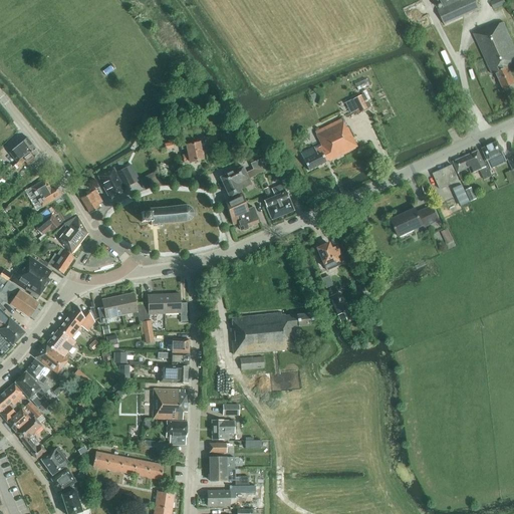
[(433,0),(434,1),(435,0),(440,0),(444,7),(438,10),(444,25),(480,9),(476,0),(433,0)]
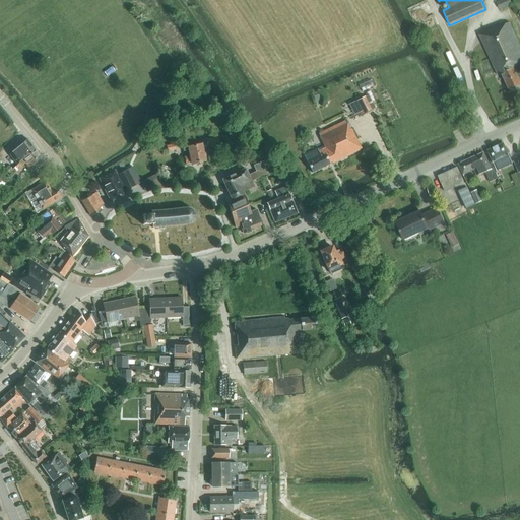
[(500,9),(509,5),(507,0),(501,0),(497,2),(500,9)]
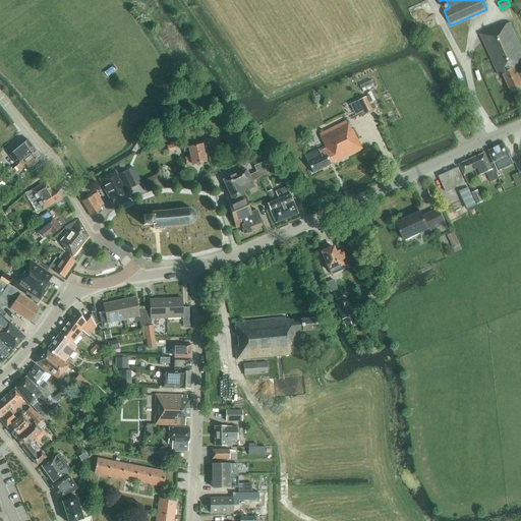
[(520,65),(520,46),(510,22),(501,26),(500,25),(479,35),(499,75),(503,74),(510,91),(512,90),(513,91),(516,89),(516,88),(520,84),(520,81),(517,74),(519,71),(517,67),(520,65)]
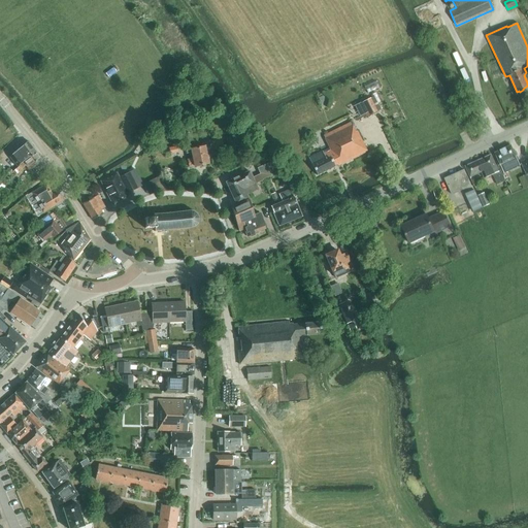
[(105,73),(108,78),(119,71),(114,66),(105,73)]
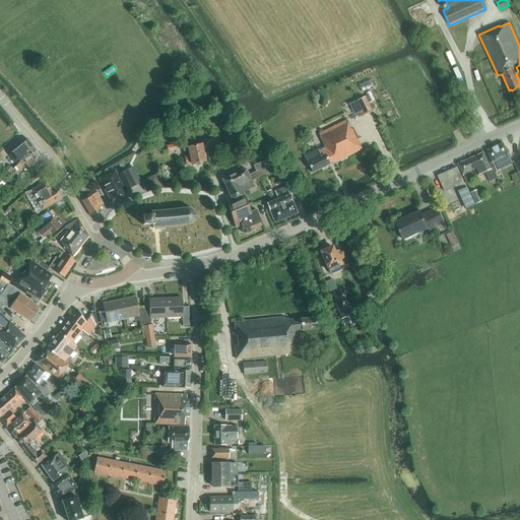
[(368,102),(365,96),(353,103),(354,105),(355,105),(360,114),(361,116),(372,111),(371,108),(374,107),(370,101),(368,102)]
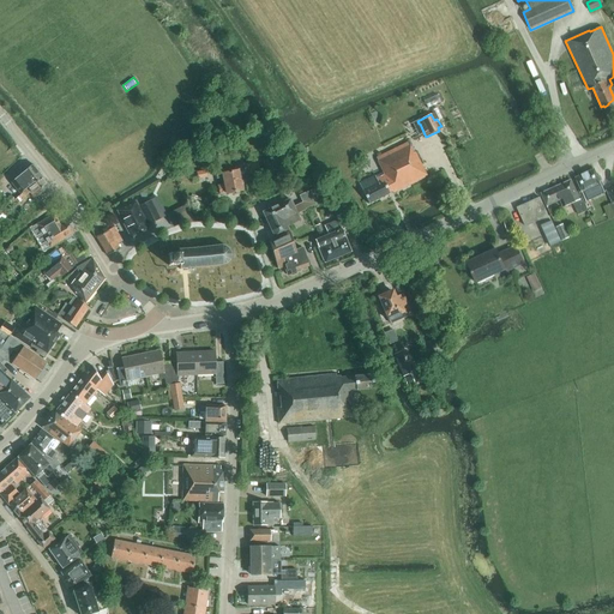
[(413,152),(408,142),(375,157),(383,172),(359,184),(368,204),(392,192),(392,193),(427,176),(415,152),(413,152)]
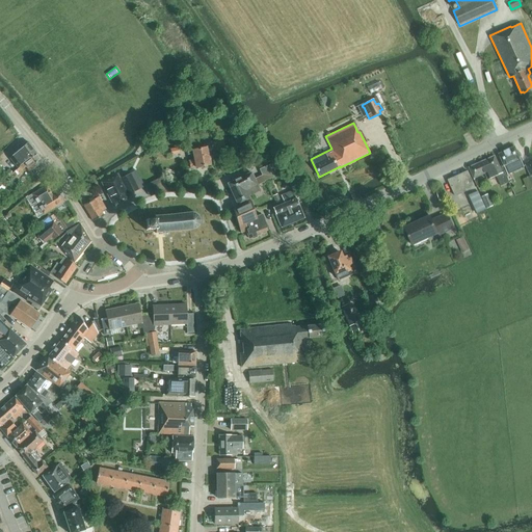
[(238,139),(229,142),(231,150),(240,147),(238,139)]
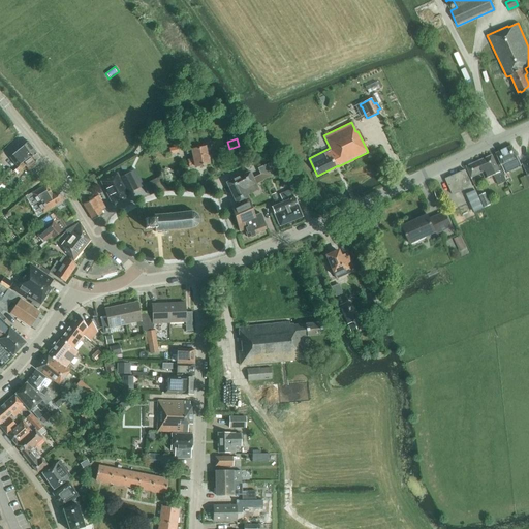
[(17,168),(22,163),(28,157),(36,153),(28,142),(21,148),(8,158),(17,168)]
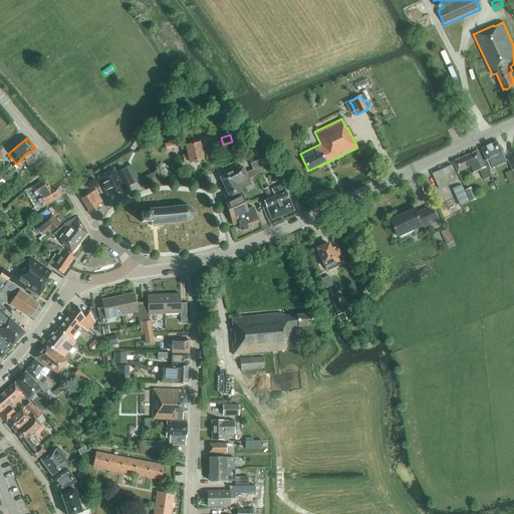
[(191,145),(191,142),(180,144),(181,150),(186,149),(188,155),(183,156),(184,163),(189,162),(189,163),(203,160),(199,143),(191,145)]
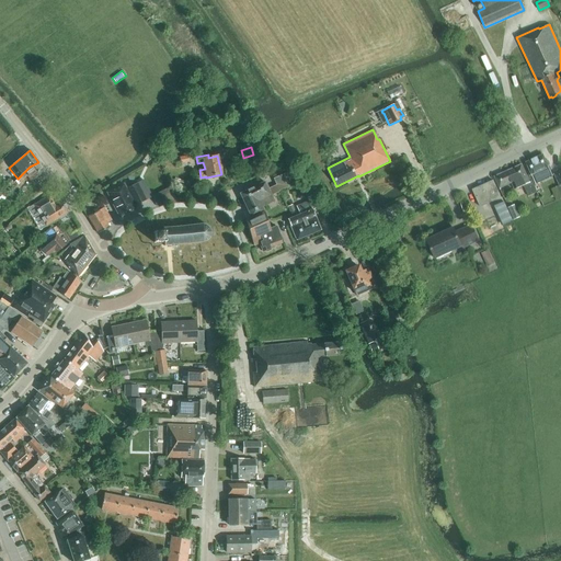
[(536,183),(552,175),(548,167),(550,164),(548,161),(546,160),(542,155),(526,162),(536,183)]
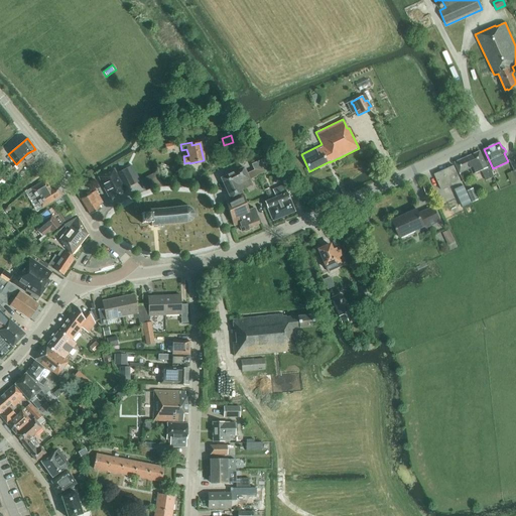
[(32,164),(41,157),(35,149),(27,153),(21,159),(16,164),(12,167),(15,171),(24,161),(27,166),(32,164)]
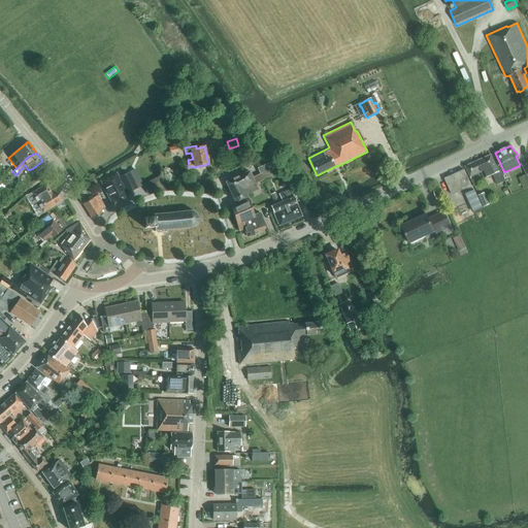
[(483,172),(486,178),(493,174),(497,185),(505,182),(500,170),(498,171),(491,155),(465,166),(470,177),(483,172)]
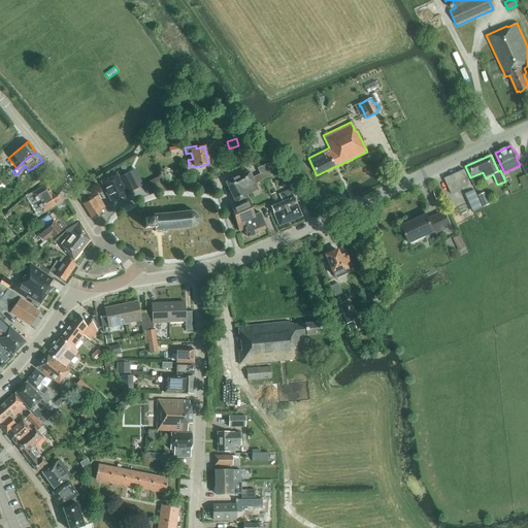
[(249,171),(226,183),(236,204),(248,199),(249,198),(246,195),(250,193),(248,188),(255,184),(263,180),(264,179),(271,176),(271,175),(274,173),(269,162),(257,168),(258,171),(251,174),(249,171)]
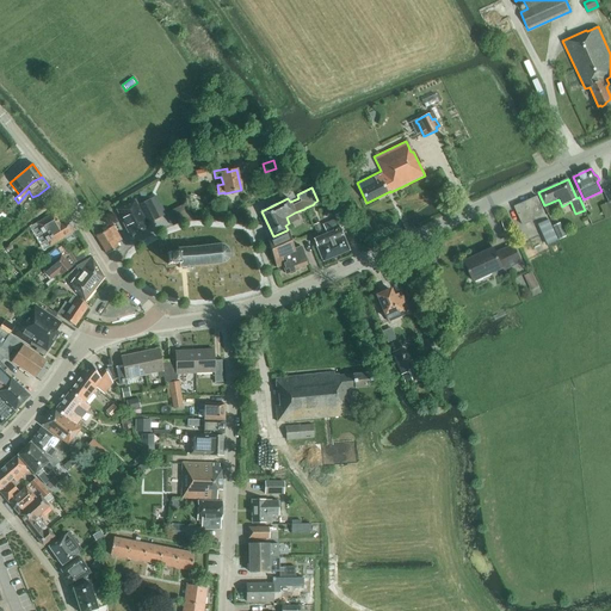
[(135,201),(116,210),(130,236),(148,227),(147,223),(159,217),(166,214),(156,196),(149,199),(140,205),(139,202),(136,203),(135,201)]
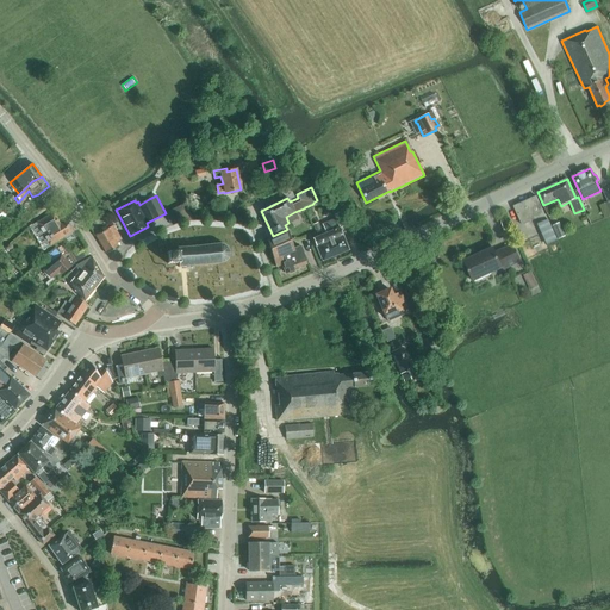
[(522,225),(545,215),(536,197),(514,206),(522,225)]
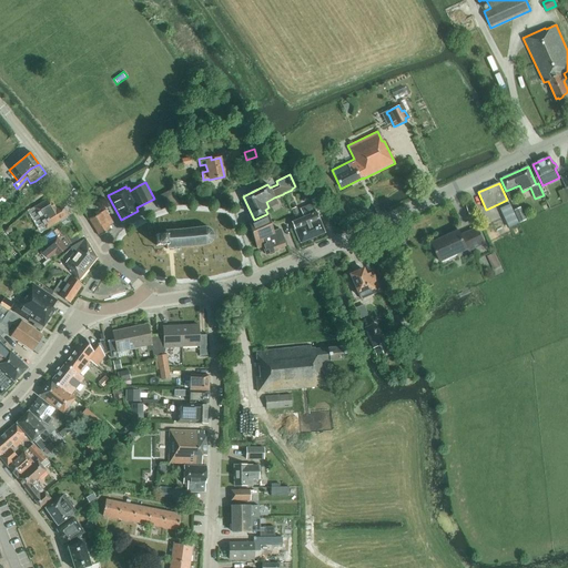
[(163,194),(169,205),(178,201),(172,190),(163,194)]
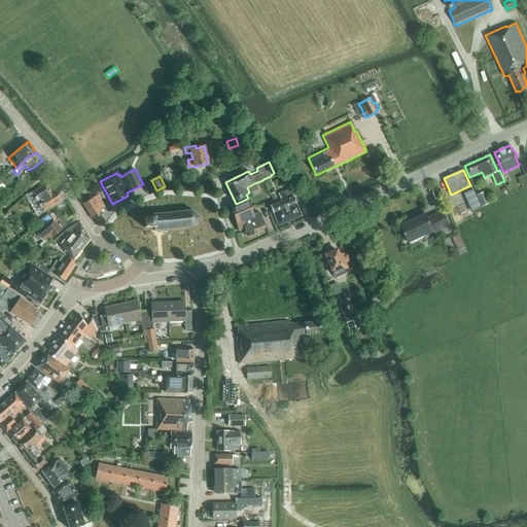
[(289,188),(293,197),(300,192),(295,183),(289,186),(289,188)]
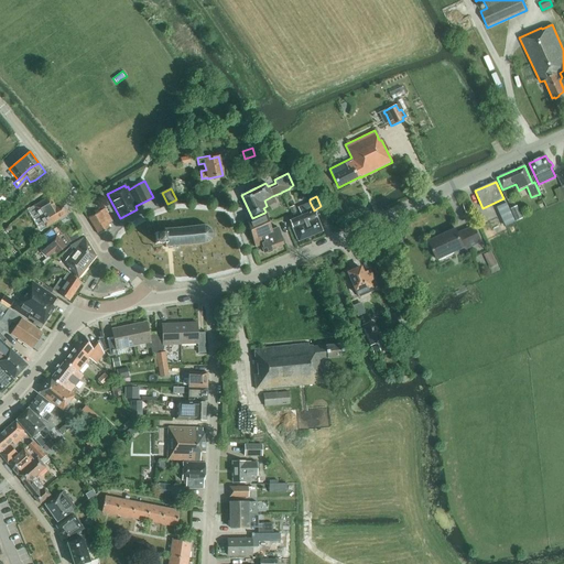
[(50,197),(33,207),(45,228),(49,226),(71,213),(63,202),(55,206),(54,204),(50,197)]
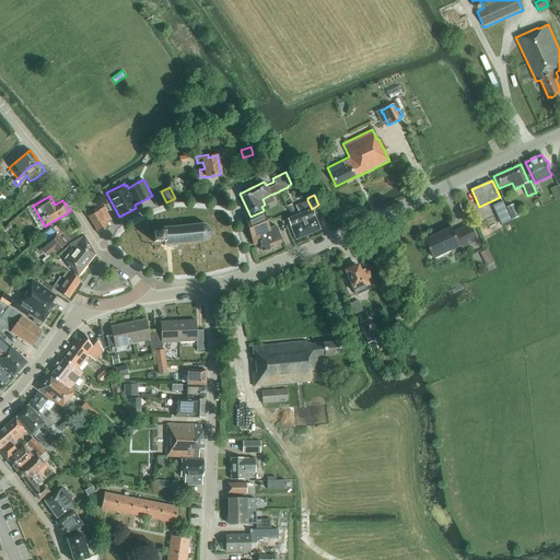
[(312,209),(307,200),(295,206),(299,214),(287,219),(290,226),(295,240),(319,230),(314,216),(312,209)]
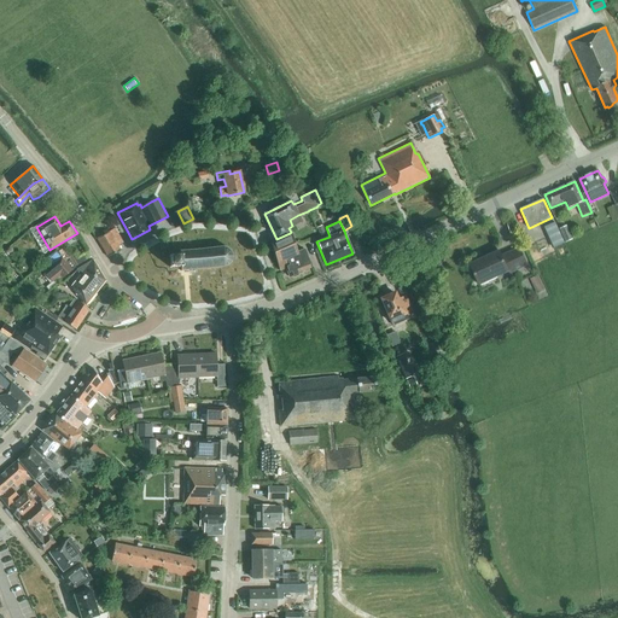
[(564,243),(555,222),(544,227),(554,248),(564,243)]
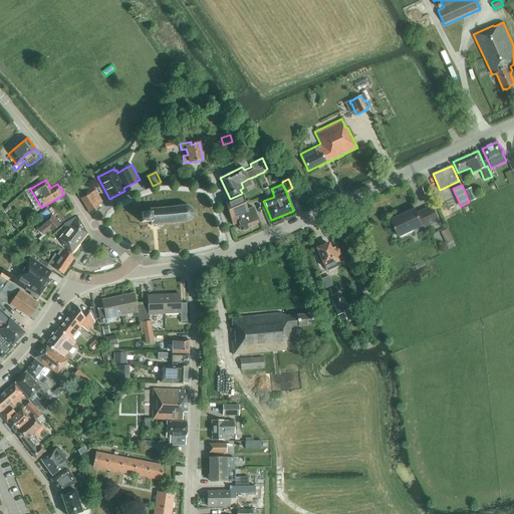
[(471,201),(476,199),(472,188),(466,191),(471,201)]
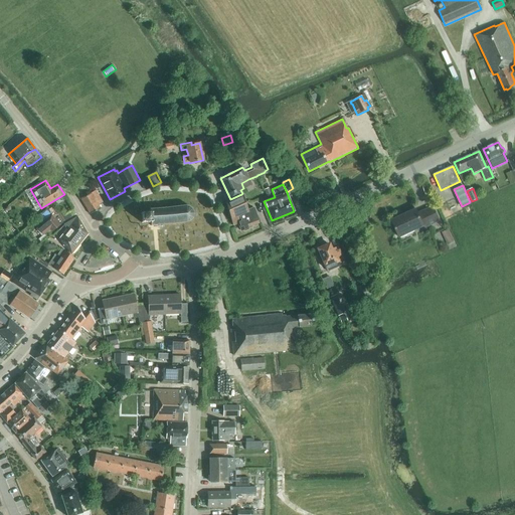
[(90,214),(100,208),(98,205),(103,202),(96,190),(80,199),(90,214)]
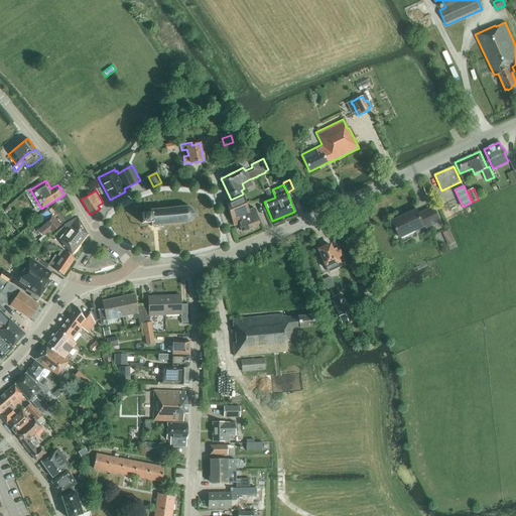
[(251,227),(259,224),(254,209),(248,211),(242,195),(226,203),(233,226),(239,224),(241,231),(243,231),(245,231),(248,230),(249,228),(251,227)]
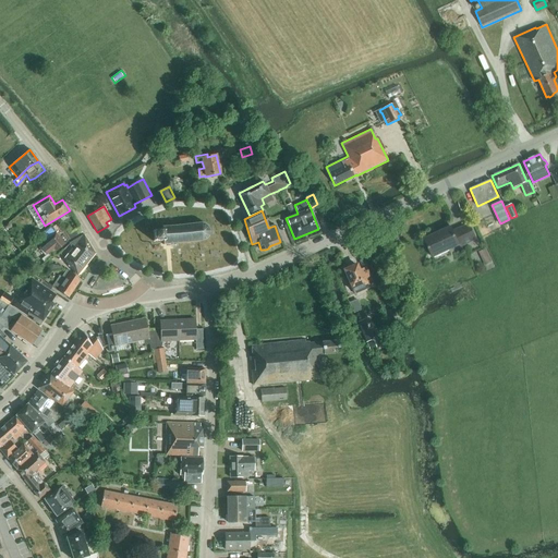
[(56,223),(49,227),(50,228),(55,233),(58,231),(60,234),(63,232),(61,230),(60,230),(56,223)]
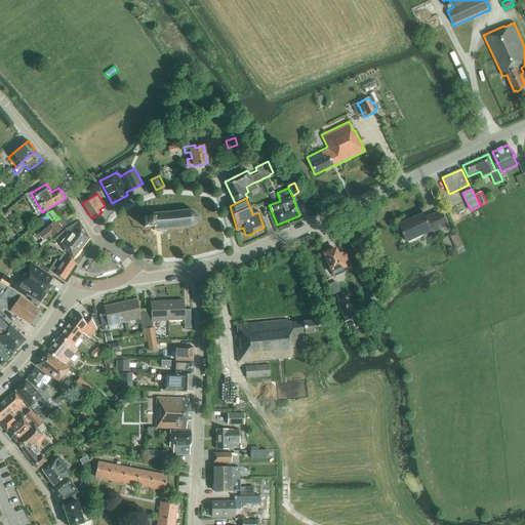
[(198,218),(196,213),(192,210),(189,210),(153,213),(153,217),(145,217),(144,216),(144,217),(145,218),(145,226),(144,227),(145,228),(146,227),(153,227),(153,229),(153,231),(158,230),(162,230),(190,228),(193,226),(197,223),(198,218)]
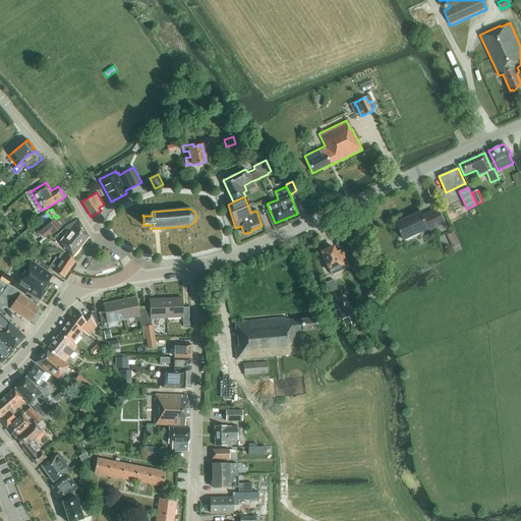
[(445,223),(438,209),(423,216),(421,212),(397,223),(404,240),(430,227),(431,229),(445,223)]
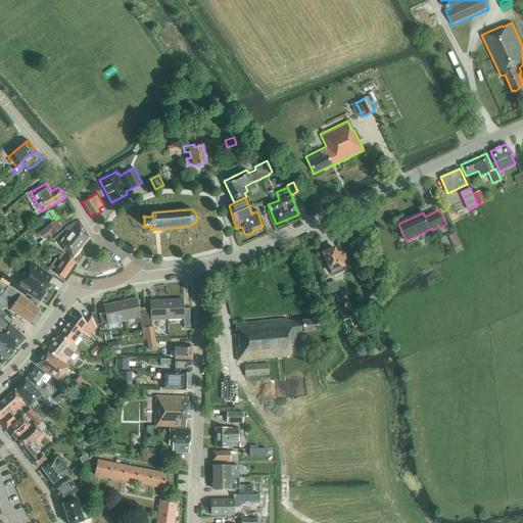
[(66,216),(63,211),(57,216),(59,218),(63,226),(77,218),(74,211),(66,216)]
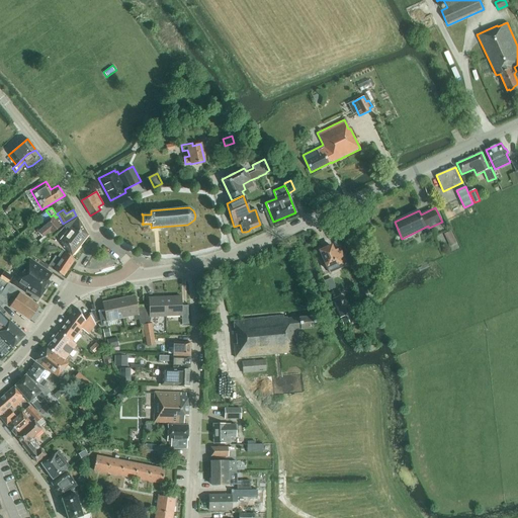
[(63,224),(59,216),(56,218),(54,214),(51,217),(47,211),(37,220),(41,225),(37,228),(44,236),(51,231),(53,233),(61,227),(64,224),(63,224)]
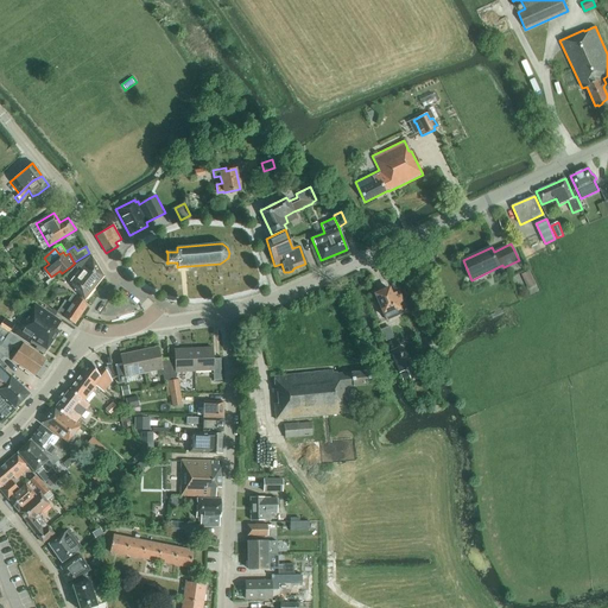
[(84,301),(103,277),(92,255),(75,265),(78,272),(69,283),(84,301)]
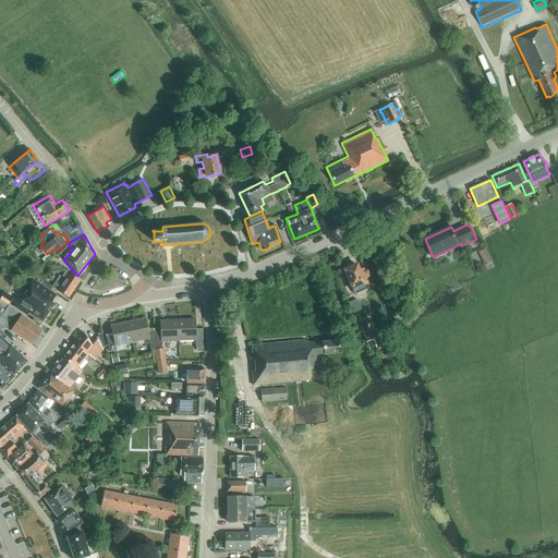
[(485,266),(492,263),(485,249),(478,252),(485,266)]
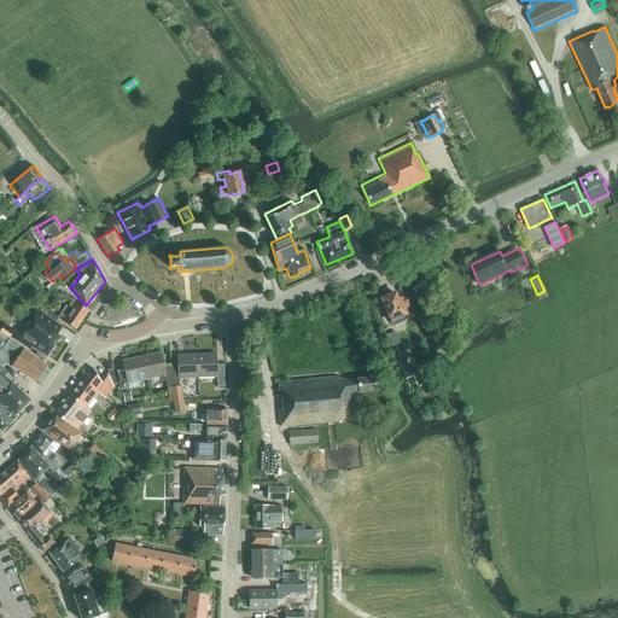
[(38,299),(41,296),(33,287),(29,291),(38,299)]
